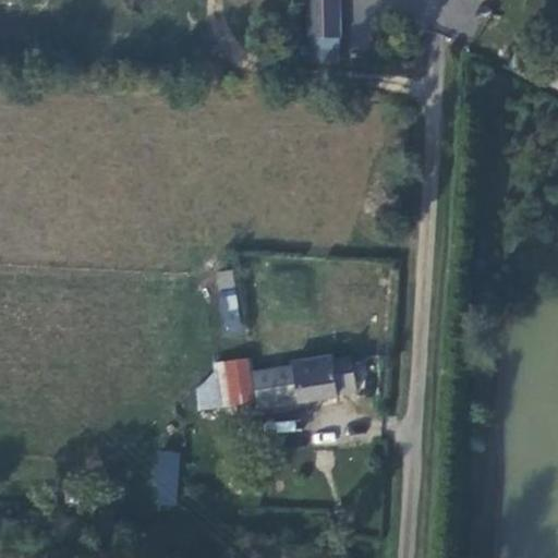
[(322,3),(293,3),(293,49),(322,49),(322,3)]
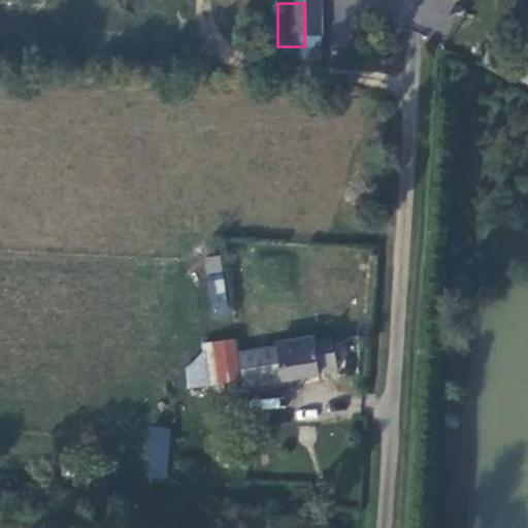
[(219,255),(202,258),(212,317),(229,314),(219,255)]
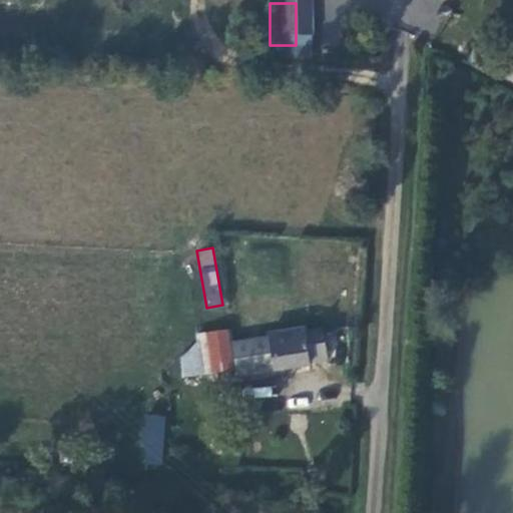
[(197,331),(198,355),(180,356),(182,375),(231,372),(229,330),(197,331)]
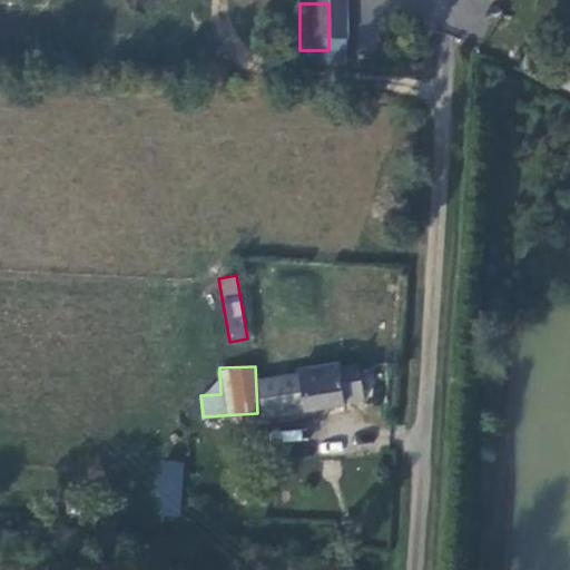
[(290,383),(274,385),(278,422),(334,415),(333,408),(354,404),(350,374),(328,376),(327,372),(288,377),(290,383)]
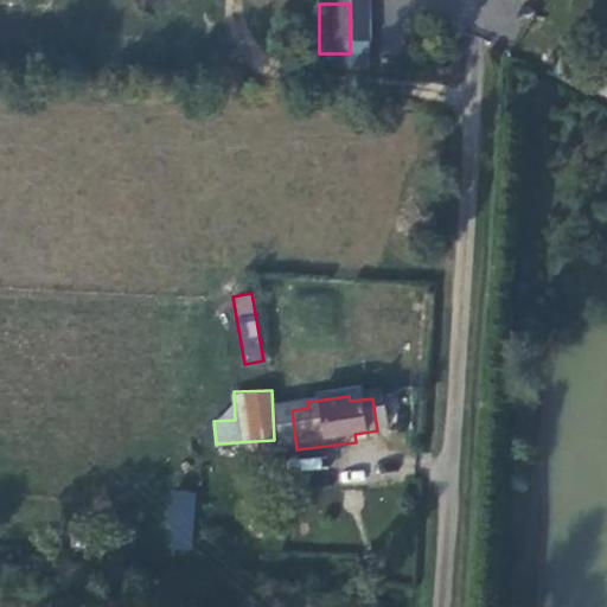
[(191,551),(197,492),(145,487),(139,547),(191,551)]
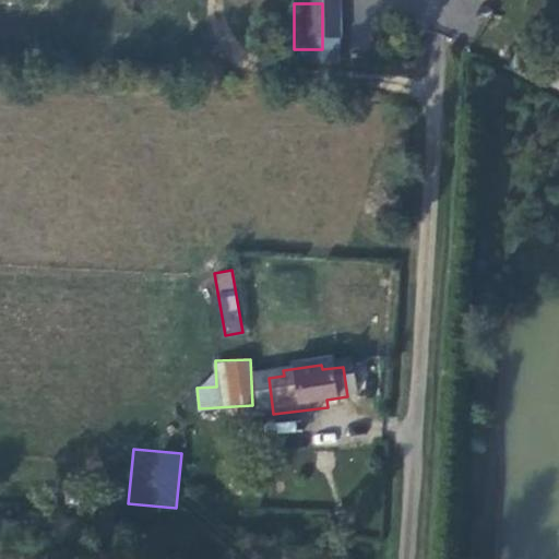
All buildings are outlined.
